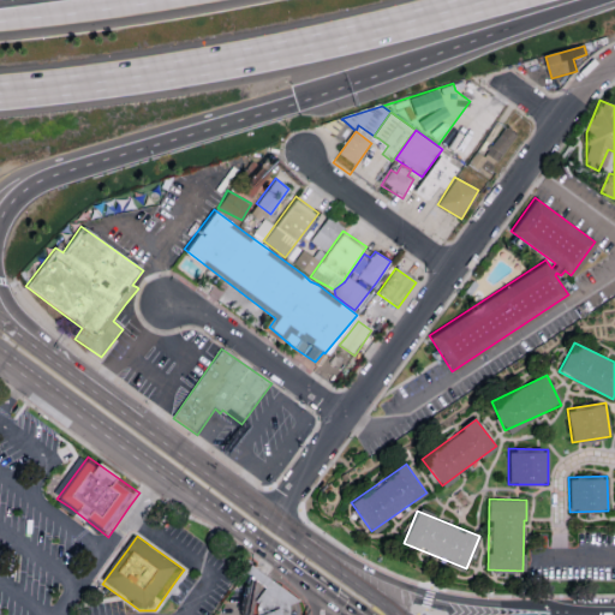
[(288,614),(252,614),(256,613),(261,578),(262,577),(263,578),(268,581),(298,603),(288,605),(288,614)]
